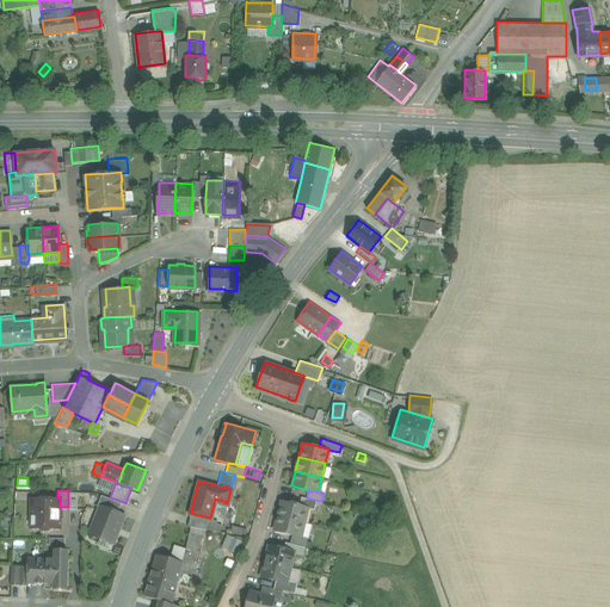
[(110,497),(100,494),(97,505),(99,506),(102,506),(102,505),(117,511),(121,501),(110,497)]
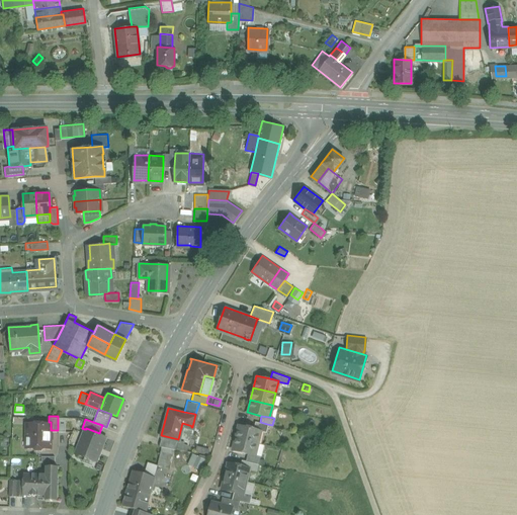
[(260,422),(255,420),(253,427),(260,429),(260,430),(266,431),(267,424),(260,422)]
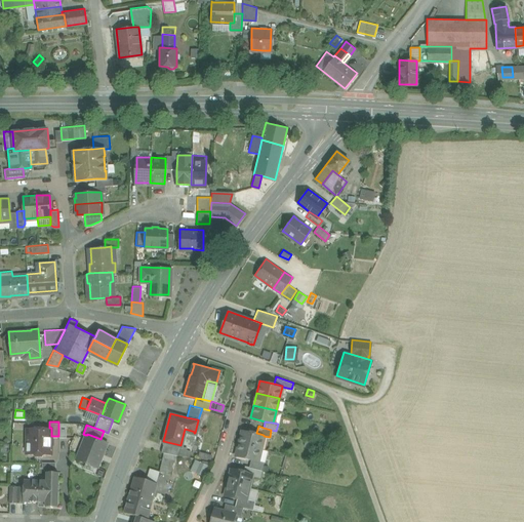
[(40,428),(27,428),(26,452),(34,452),(35,454),(41,454),(43,452),(50,453),(51,436),(51,428),(49,428),(40,428)]
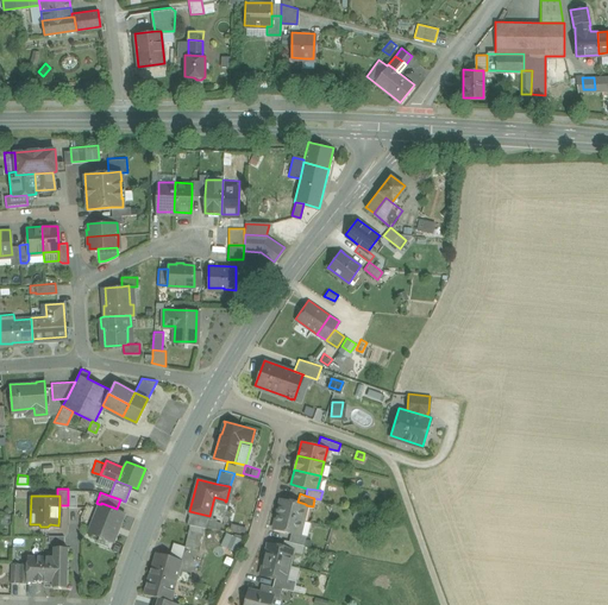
[(298,502),(280,498),(276,512),(302,518),(306,505),(306,504),(298,502)]
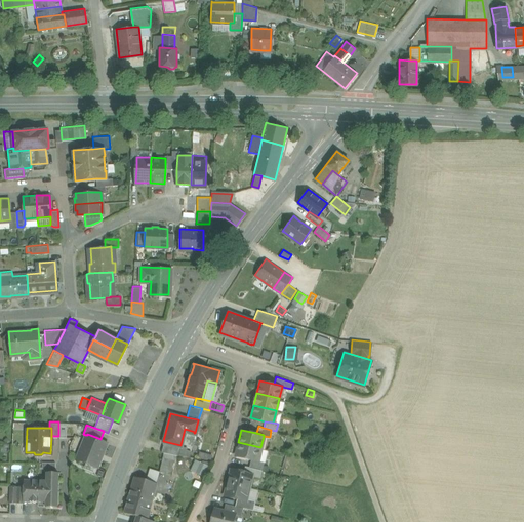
[(101,439),(87,434),(87,435),(85,435),(76,457),(96,466),(106,441),(101,439)]
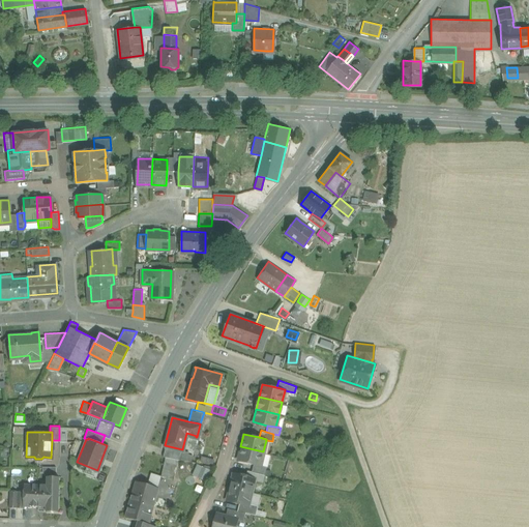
[(316,443),(307,441),(305,448),(314,450),(316,443)]
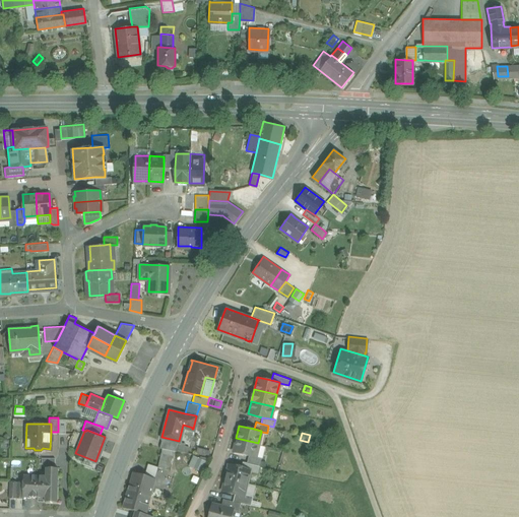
[(179,441),(161,437),(159,446),(161,447),(175,450),(176,450),(179,441)]
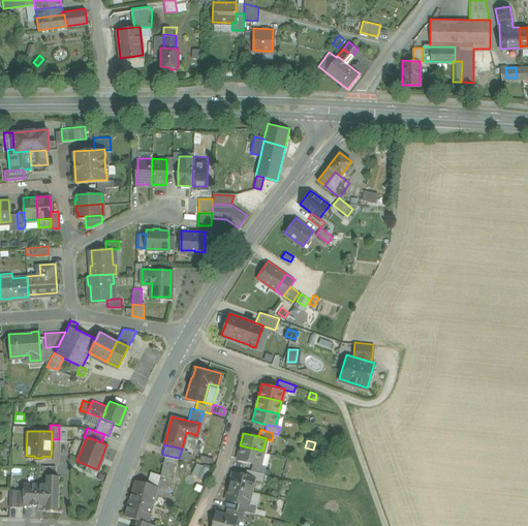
[(262,451),(240,445),(237,458),(252,462),(259,464),(259,463),(262,451)]
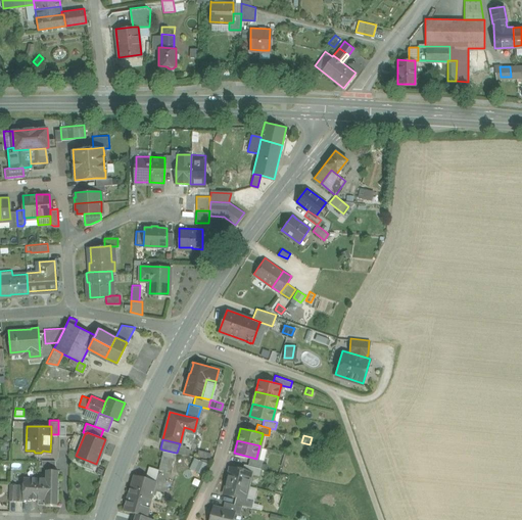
[(174,457),(161,454),(159,462),(173,465),(174,457)]
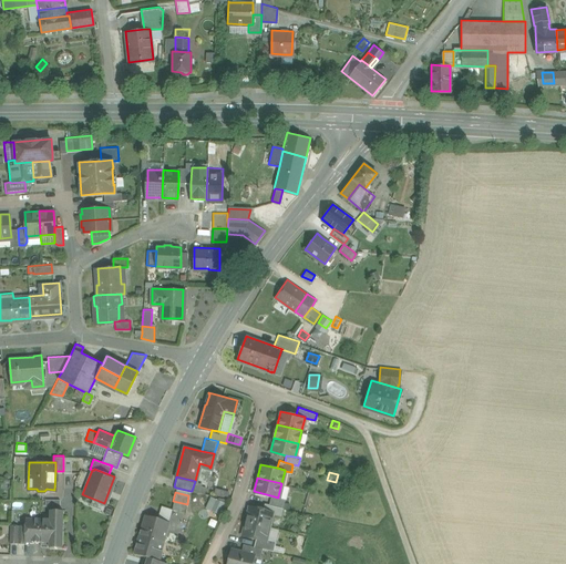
[(285,498),(278,496),(278,498),(270,495),(268,503),(283,506),(284,500),(285,498)]
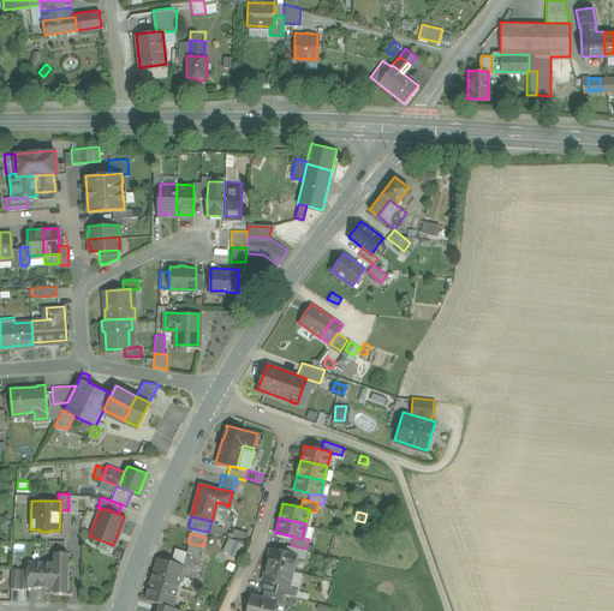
[(243,541),(238,538),(233,547),(238,550),(243,541)]
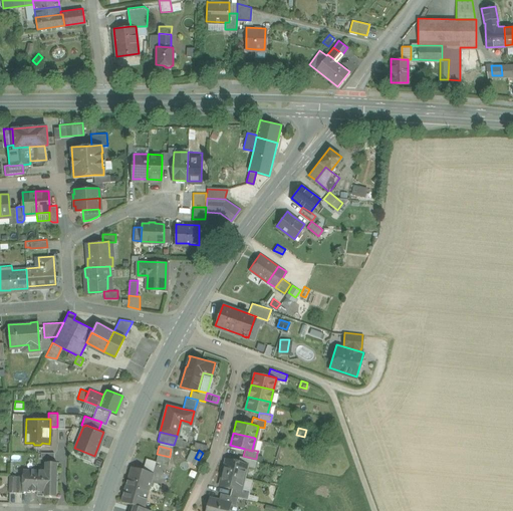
[(53,451),(40,451),(40,457),(45,457),(45,461),(53,461),(53,451)]
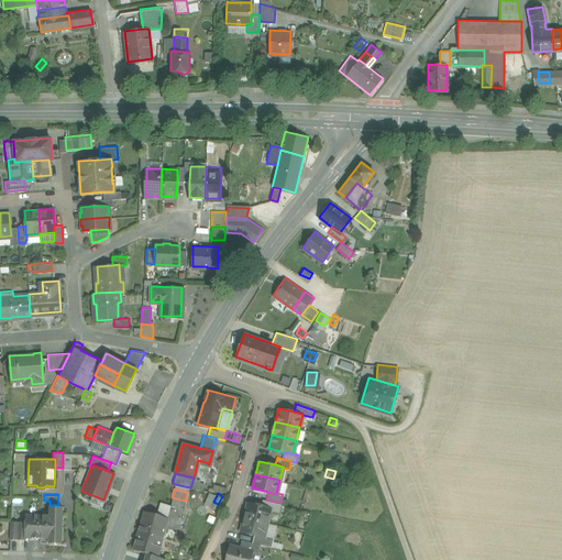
[(186,501),(172,497),(171,504),(184,507),(186,501)]
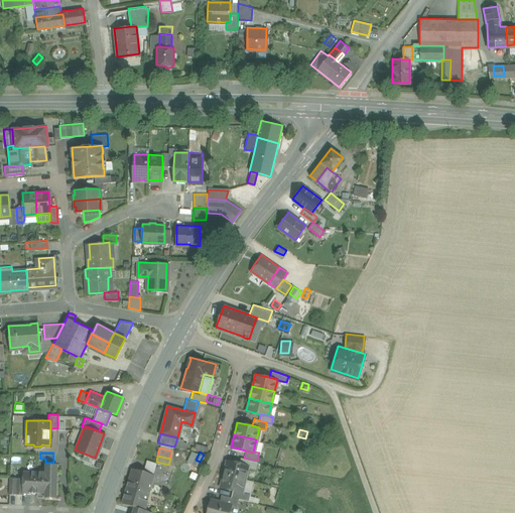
[(257,461),(244,458),(240,457),(239,463),(247,465),(247,467),(256,470),(258,461),(257,461)]
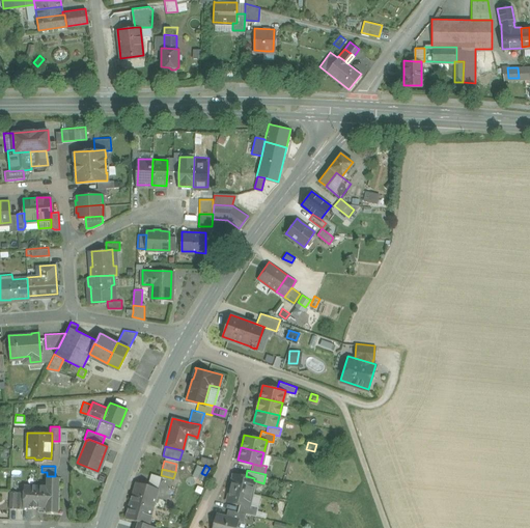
[(150,473),(146,483),(158,488),(161,477),(150,473)]
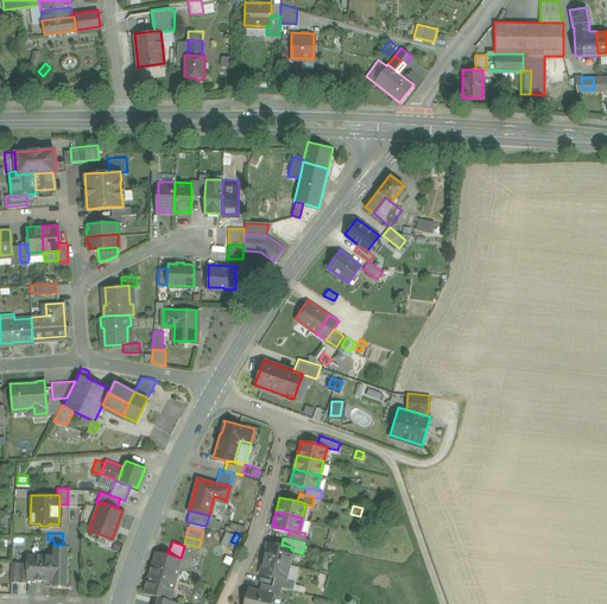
[(282,545),(267,541),(264,558),(288,564),(291,550),(291,547),(282,545)]
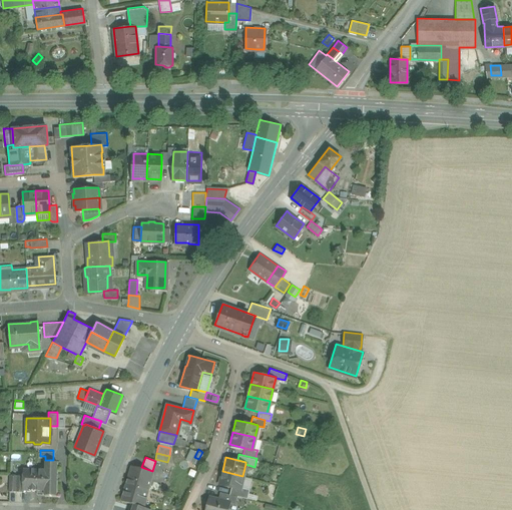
[(53,460),(45,460),(45,468),(44,489),(44,494),(56,494),(56,461),(53,460)]
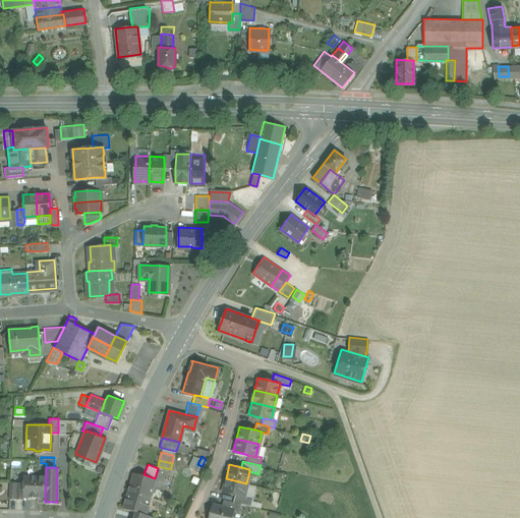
[(143,474),(132,471),(130,481),(153,487),(155,478),(143,474)]
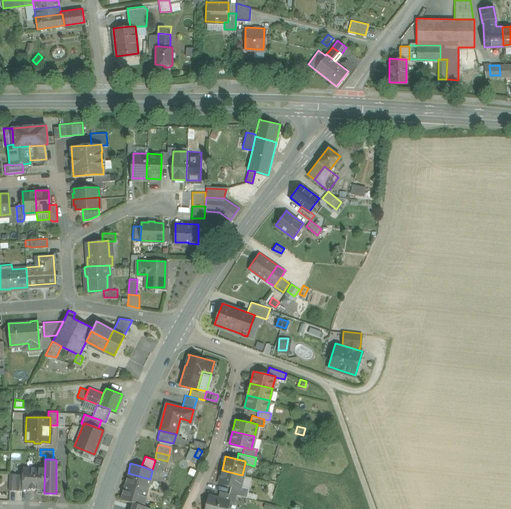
[(36,467),(23,466),(23,473),(22,487),(23,487),(35,488),(36,467)]
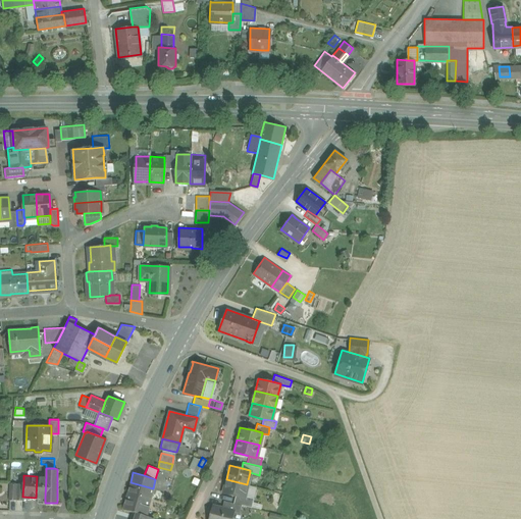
[(46,476),(37,476),(36,498),(45,498),(46,476)]
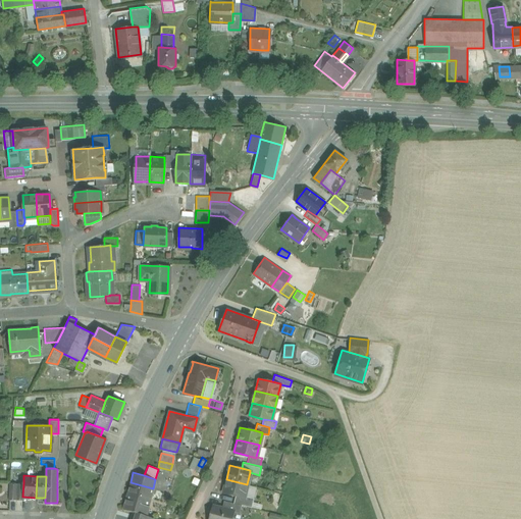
[(275,482),(270,478),(266,482),(270,487),(275,482)]
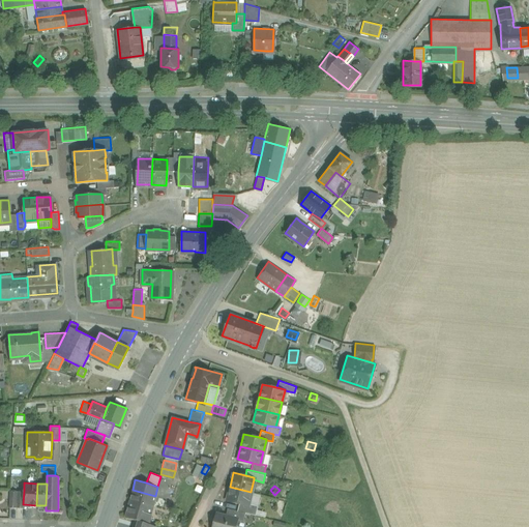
[(251,492),(230,487),(227,499),(238,502),(247,504),(248,502),(251,492)]
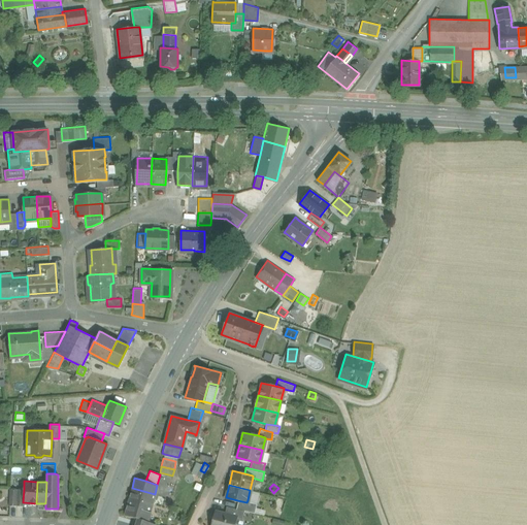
[(155,494),(132,488),(129,496),(152,502),(155,494)]
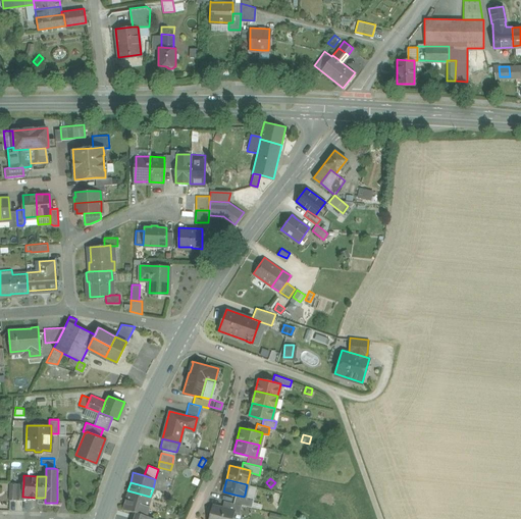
[(256,486),(247,484),(245,495),(253,497),(256,486)]
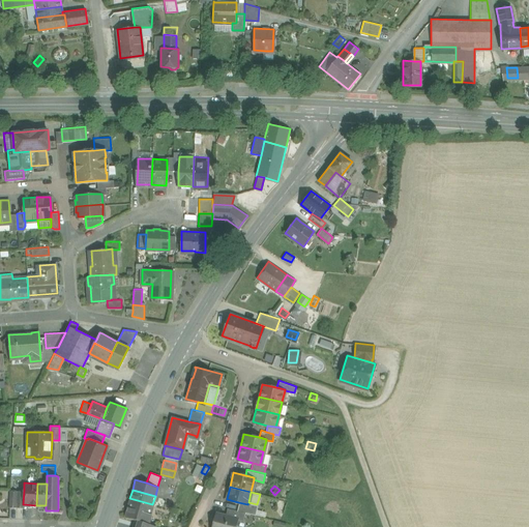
[(152,504),(129,498),(124,516),(138,520),(147,523),(152,504)]
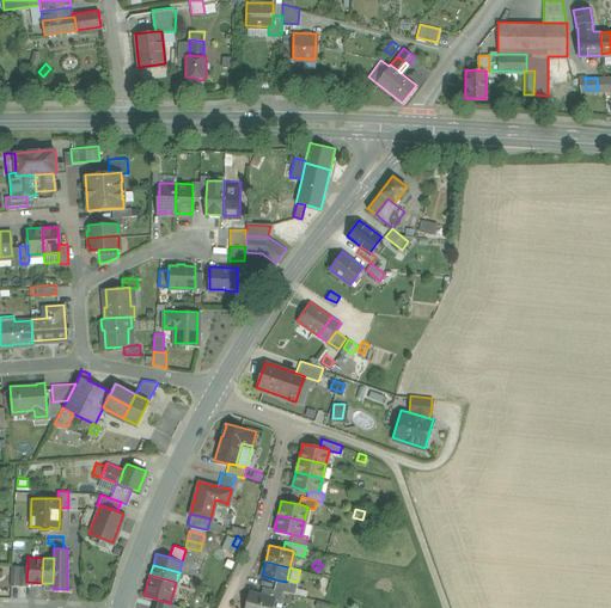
[(297,582),(287,579),(286,582),(275,579),(274,588),(282,590),(294,593),(297,584),(297,582)]
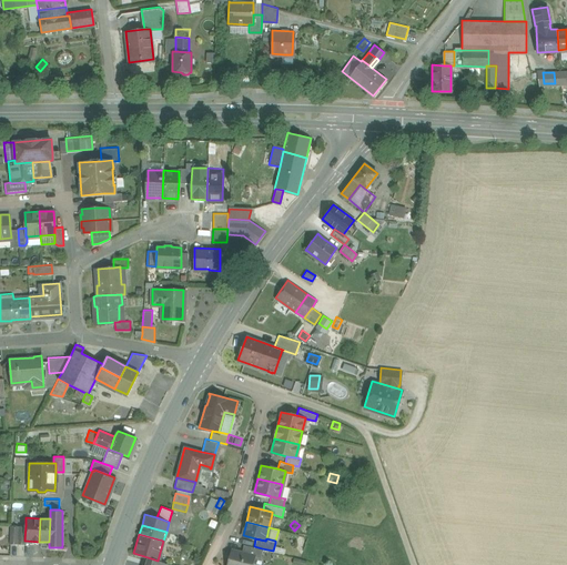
[(284,544),(275,543),(273,551),(282,553),(284,544)]
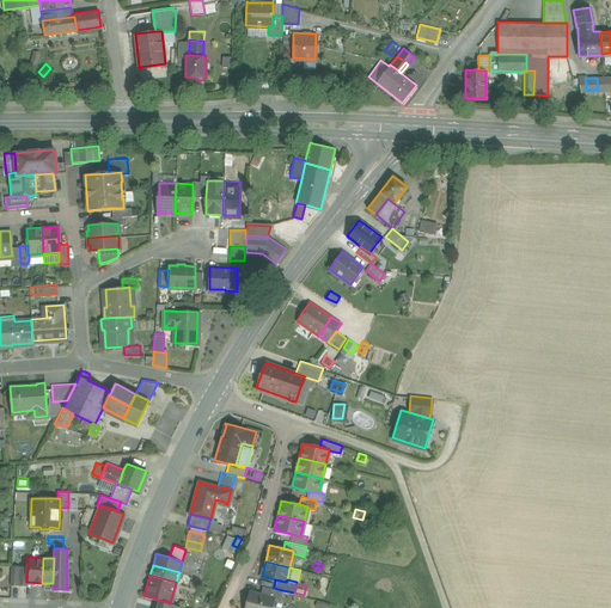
[(274,588),(262,585),(260,594),(274,597),(281,600),(282,590),(274,588)]
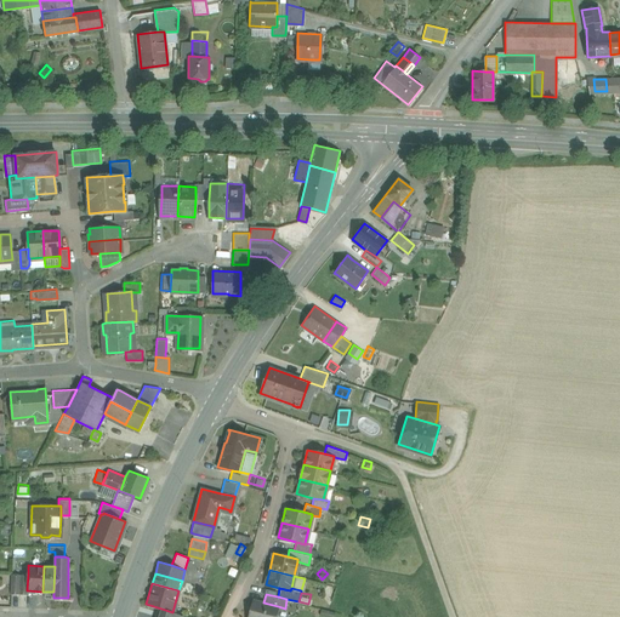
[(263,603),(252,600),(248,616),(274,616),(278,606),(263,603)]
